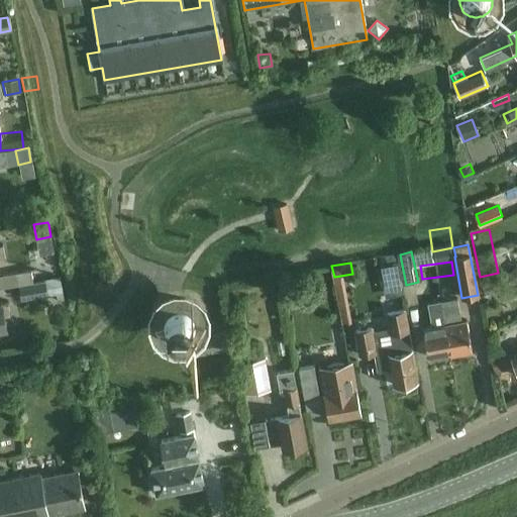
[(398,264),(383,267),(385,279),(400,276),(398,264)]
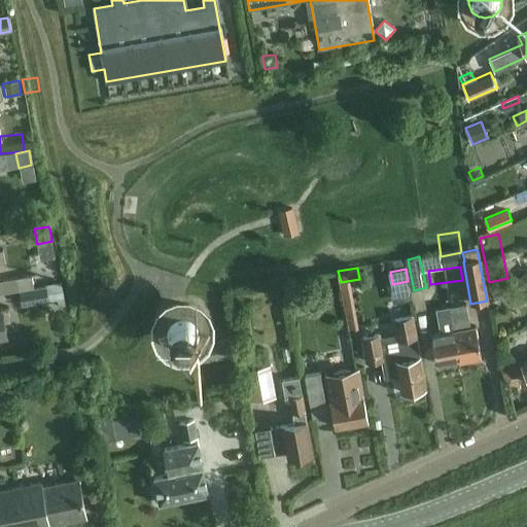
[(526,271),(515,280),(523,290),(526,287),(526,271)]
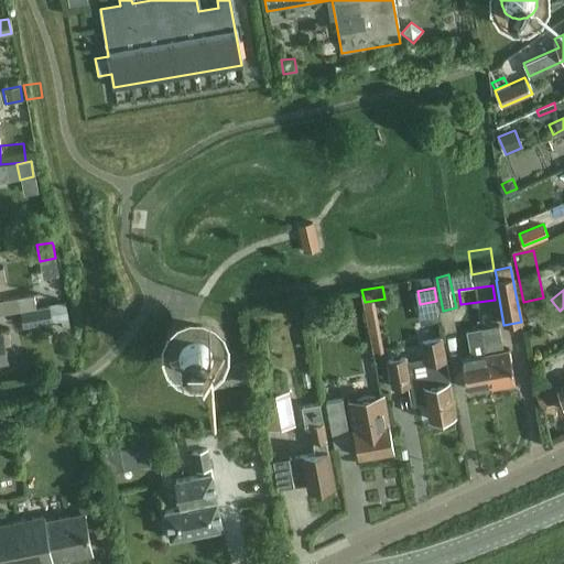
[(36,307),(36,306),(33,294),(18,297),(0,300),(0,314),(20,311),(36,307)]
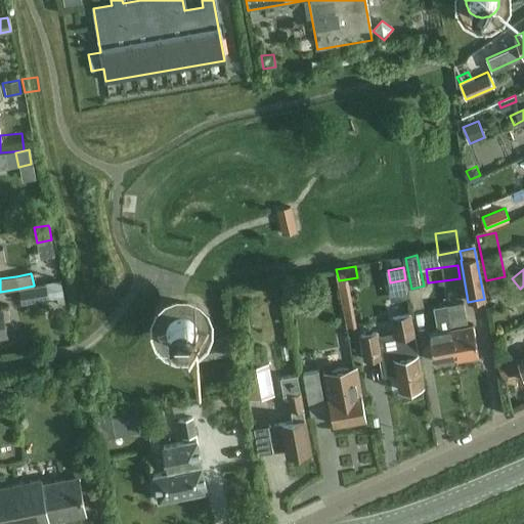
[(486,303),(495,299),(512,293),(512,291),(513,290),(507,277),(486,286),(491,298),(485,301),(486,303)]
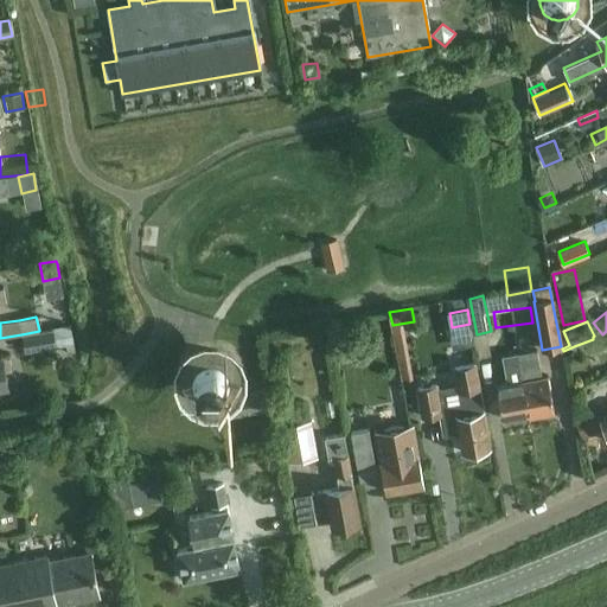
[(25,351),(55,345),(65,343),(66,353),(76,351),(70,325),(39,330),(39,331),(21,334),(23,337),(25,351)]
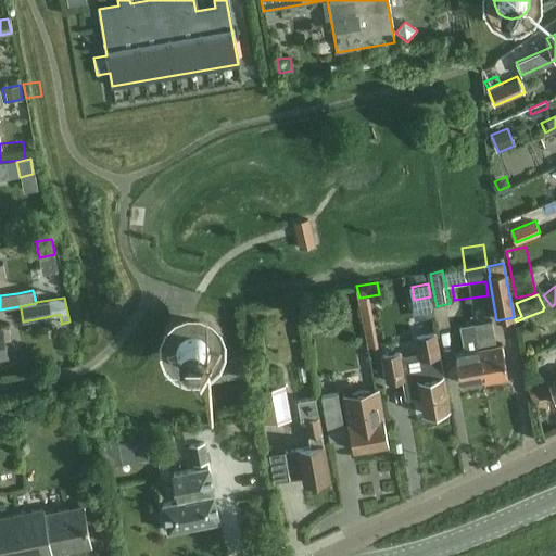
[(438,333),(459,331),(457,307),(436,310),(438,333)]
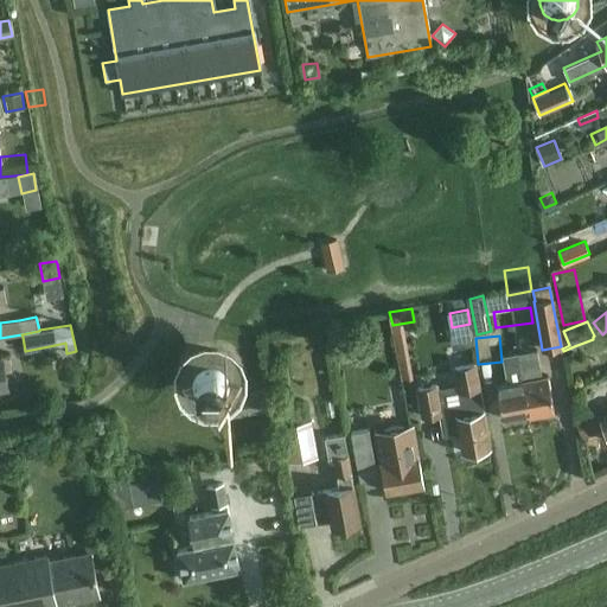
[(574,346),(563,351),(564,357),(576,353),(574,346)]
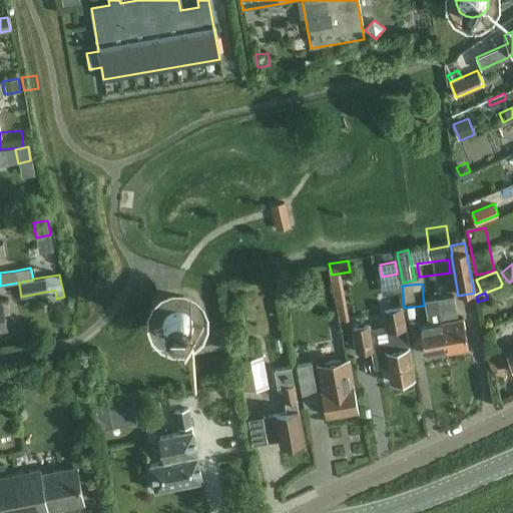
[(196,323),(197,319),(197,316),(197,312),(196,309),(194,306),(192,303),(190,301),(187,299),(184,297),(180,296),(177,296),(173,296),(170,297),(166,299),(164,301),(161,304),(159,306),(158,310),(157,313),(156,317),(157,320),(157,323),(159,326),(161,329),(163,332),(166,334),(169,335),(172,336),(175,337),(179,337),(182,336),(185,335),(188,334),(191,331),(193,329),(195,326),(196,323)]
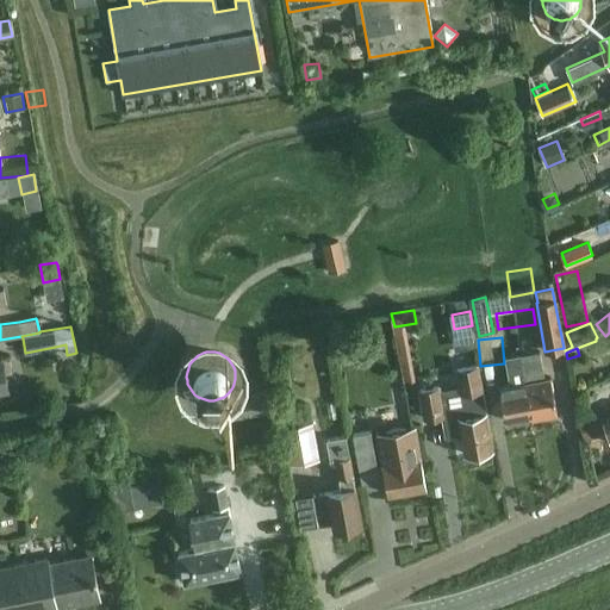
[(555,412),(549,378),(543,379),(539,353),(520,355),(520,356),(518,358),(529,417),(555,412)]
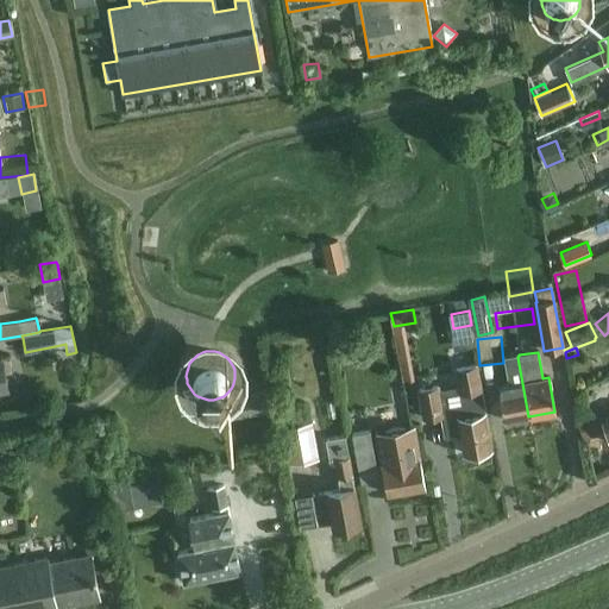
[(5,374),(11,372),(7,356),(0,356),(0,388),(7,388),(5,374)]
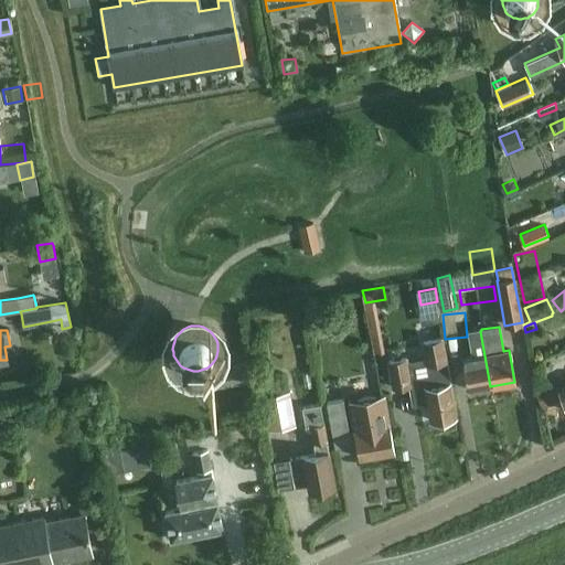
[(467,391),(490,386),(480,331),(468,332),(472,356),(461,359),(467,391)]
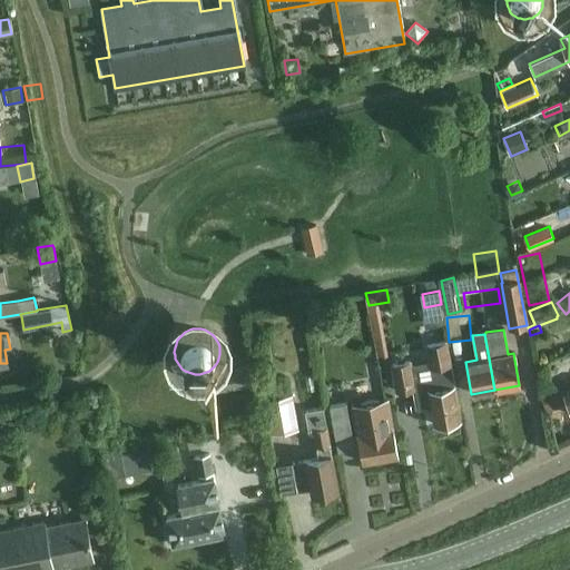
[(460,420),(449,356),(446,342),(426,345),(430,366),(411,370),(410,362),(391,365),(395,391),(412,389),(415,408),(423,406),(422,404),(430,403),(433,424),(460,420)]
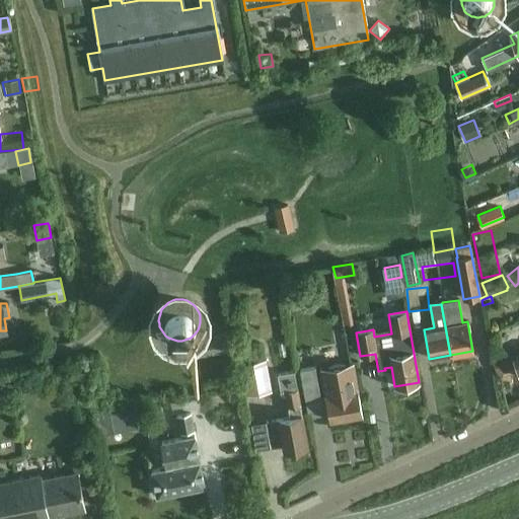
[(194,358),(230,351),(227,335),(191,341),(194,358)]
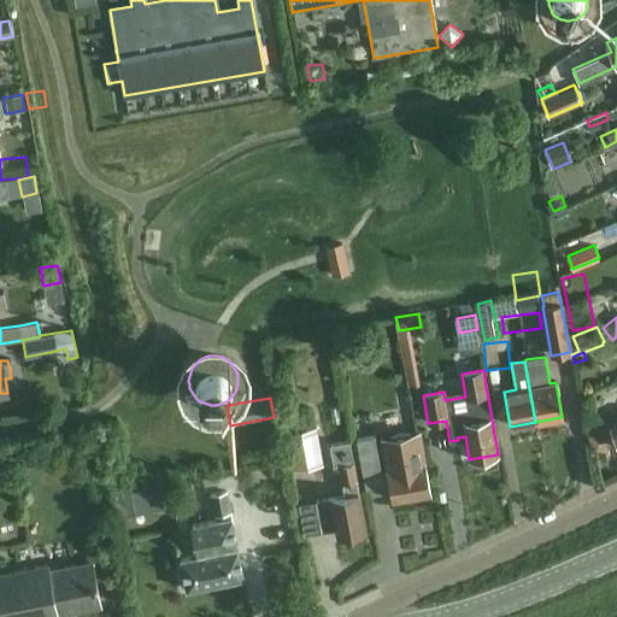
[(599,421),(585,428),(593,445),(607,439),(599,421)]
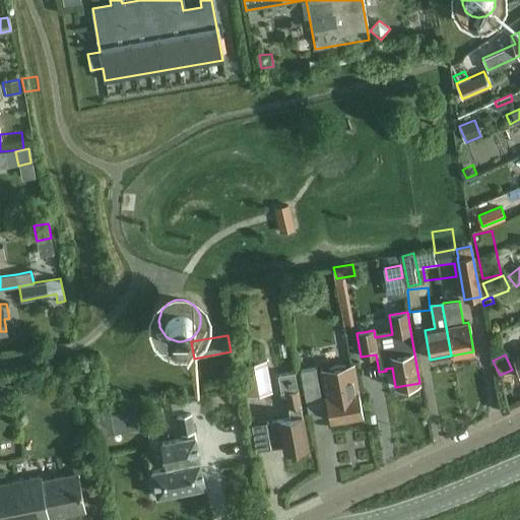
[(247,396),(272,392),(266,362),(242,367),(247,396)]
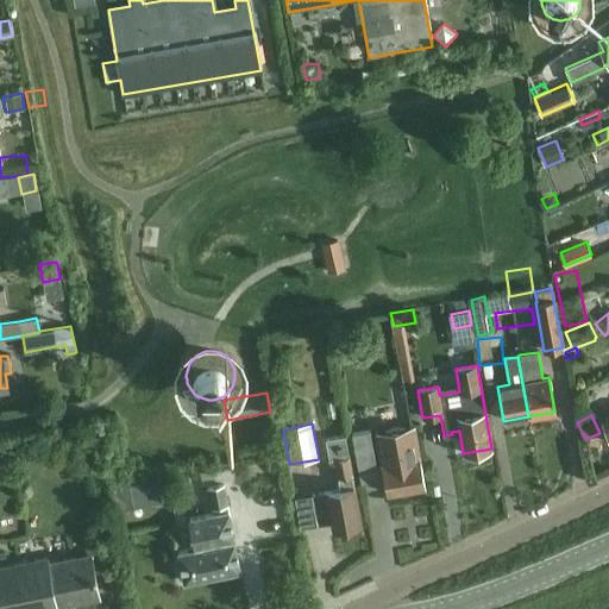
[(425,488),(414,427),(414,426),(376,433),(387,495),(425,488)]
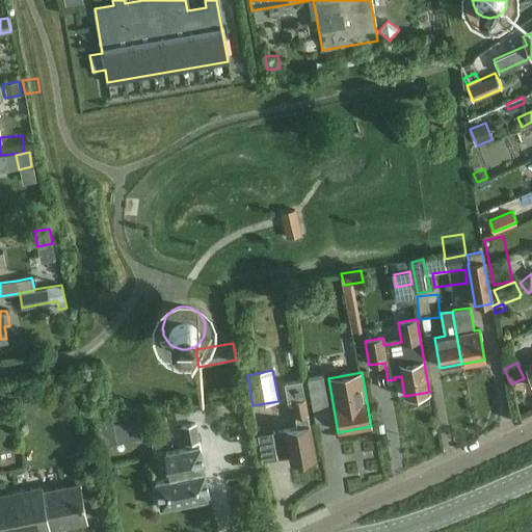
[(308,379),(314,418),(329,415),(322,376),(308,379)]
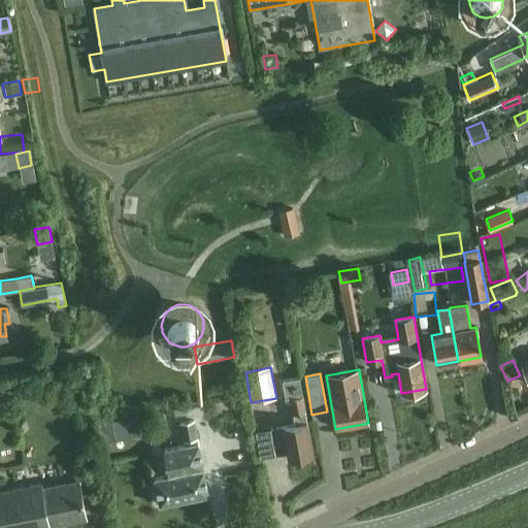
[(289,459),(312,455),(299,377),(283,381),(286,399),(290,399),(295,425),(270,429),(275,455),(288,453),(289,459)]
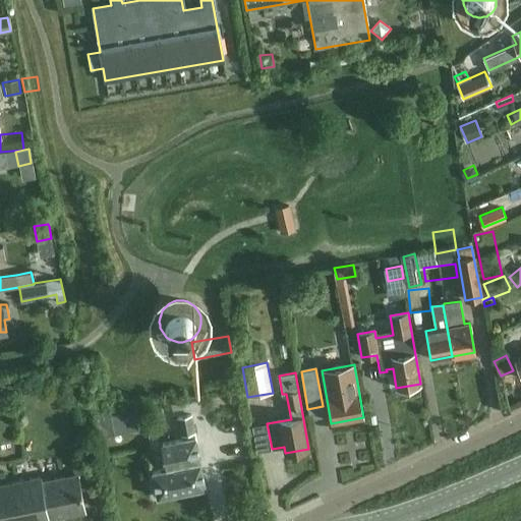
[(238,391),(227,393),(229,400),(235,405),(240,404),(238,391)]
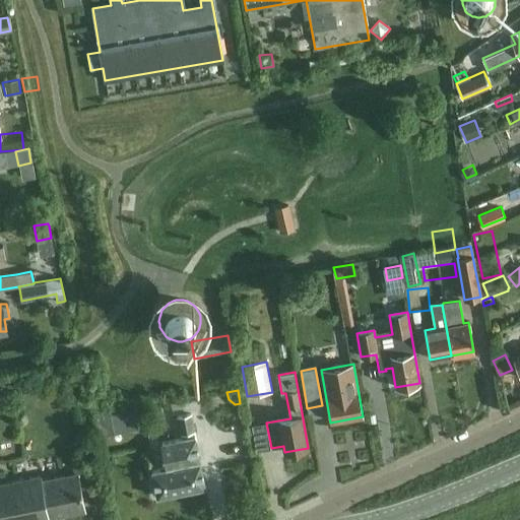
[(188,397),(172,401),(173,408),(189,405),(188,397)]
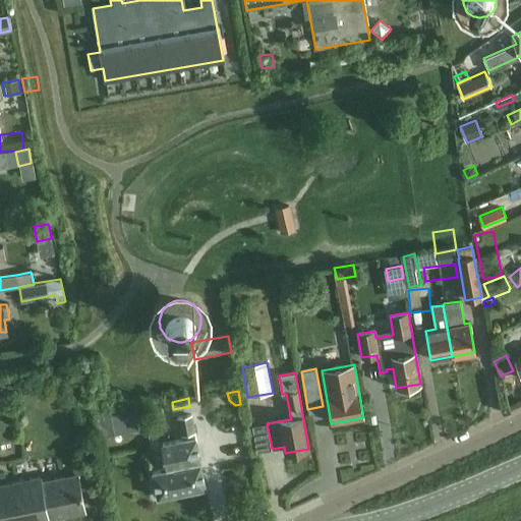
[(111,413),(95,417),(99,437),(115,433),(111,413)]
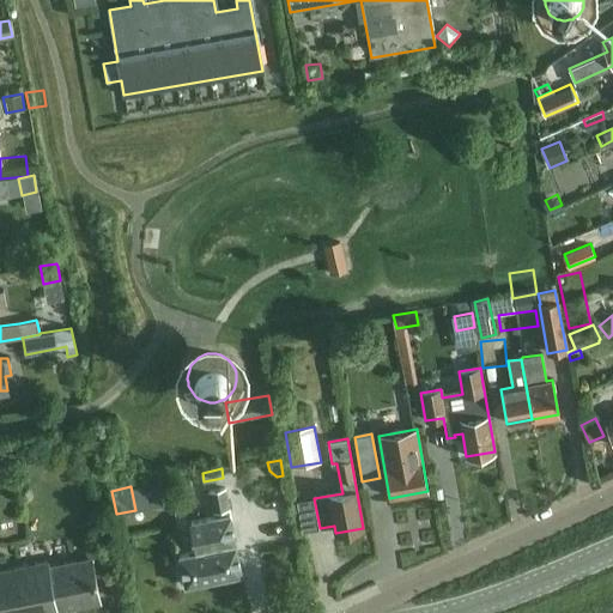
[(208,491),(214,517),(229,514),(224,487),(208,491)]
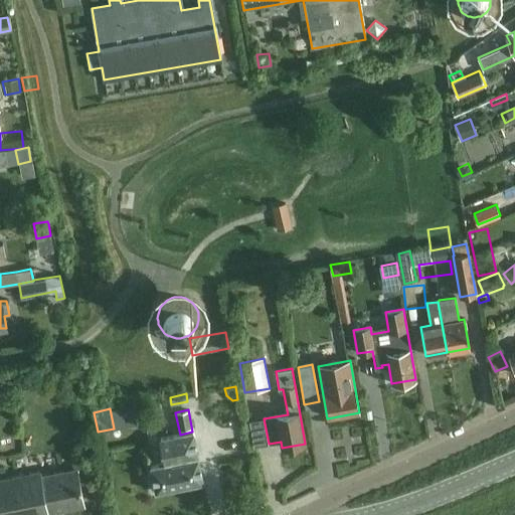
[(155,491),(202,482),(193,432),(192,432),(180,435),(159,439),(164,463),(150,465),(155,491)]
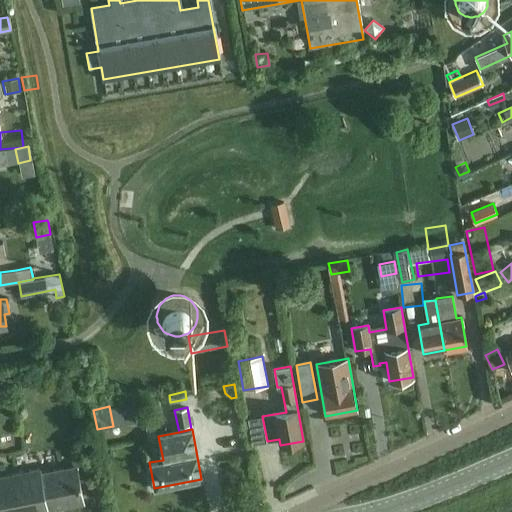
[(0,511),(38,511),(47,511),(46,508),(83,501),(76,466),(40,473),(39,469),(0,476),(0,511)]
